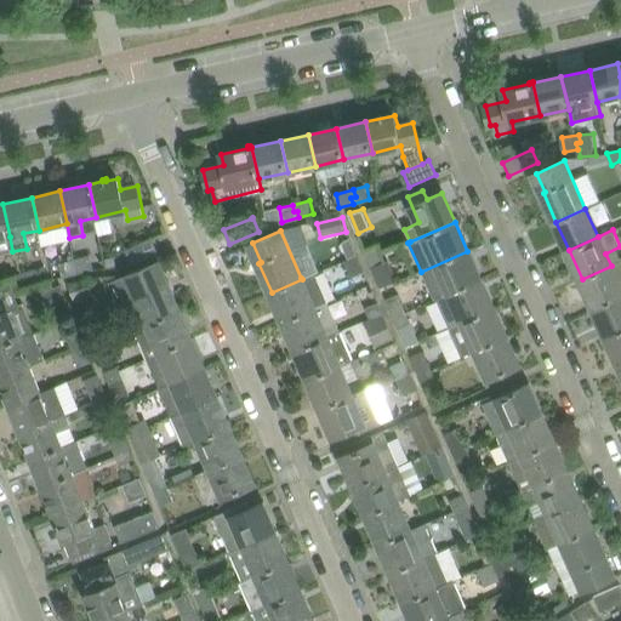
[(152,240),(126,251),(132,265),(158,254),(152,240)]
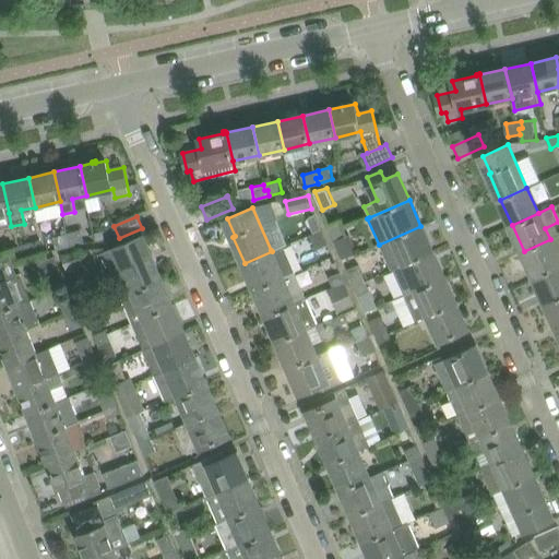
[(342,221),(330,226),(336,240),(348,235),(342,221)]
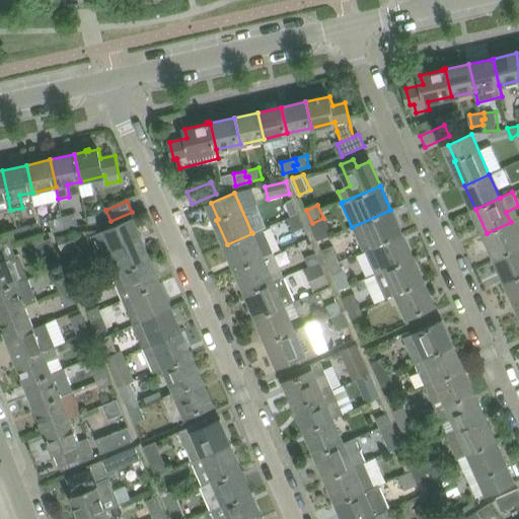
[(401,233),(390,210),(352,227),(362,249),(364,248),(364,250),(401,233)]
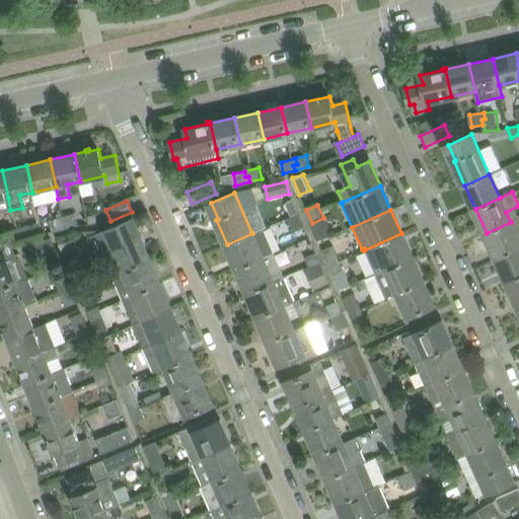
[(300,213),(290,217),(295,230),(306,226),(300,213)]
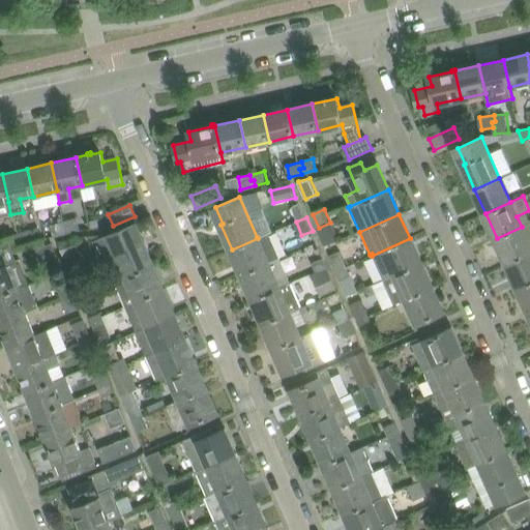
[(79,231),(76,218),(62,222),(64,228),(67,228),(68,233),(79,231)]
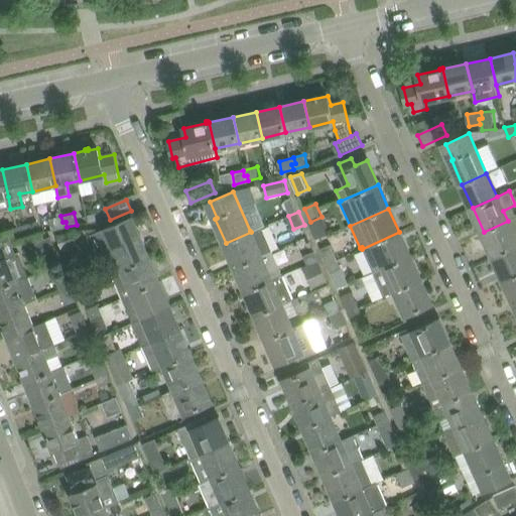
[(62,222),(60,216),(48,219),(51,231),(67,227),(66,222),(62,222)]
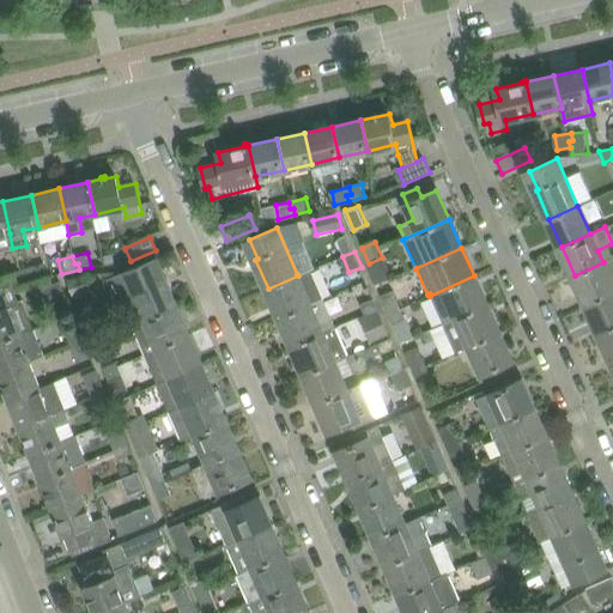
[(612,258),(604,262),(575,275),(588,304),(612,292),(612,258)]
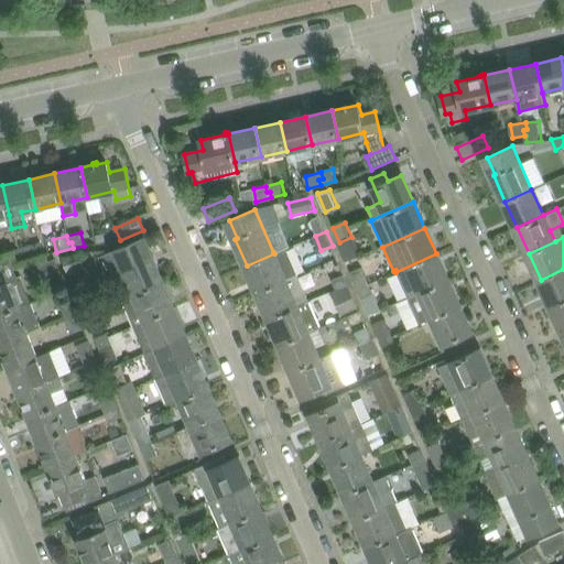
[(162,282),(143,238),(99,258),(107,275),(115,272),(126,299),(162,282)]
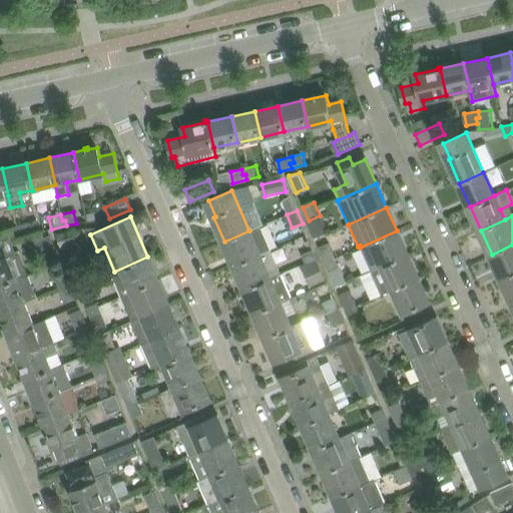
[(38,220),(24,223),(26,229),(28,229),(29,234),(40,231),(38,220)]
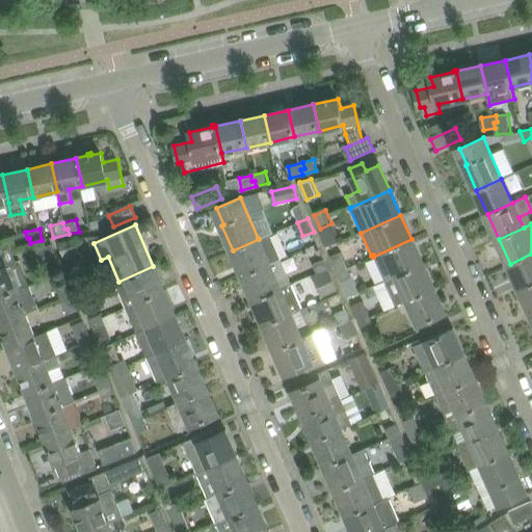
[(27,238),(25,232),(12,235),(16,247),(30,243),(29,238),(27,238)]
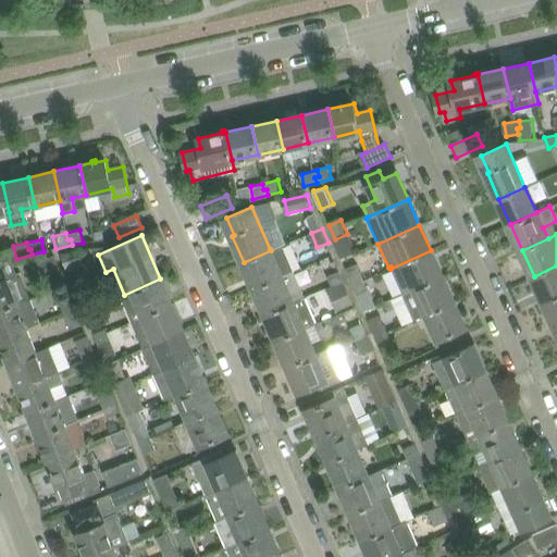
[(282,245),(270,249),(271,250),(244,262),(255,288),(294,271),(282,245)]
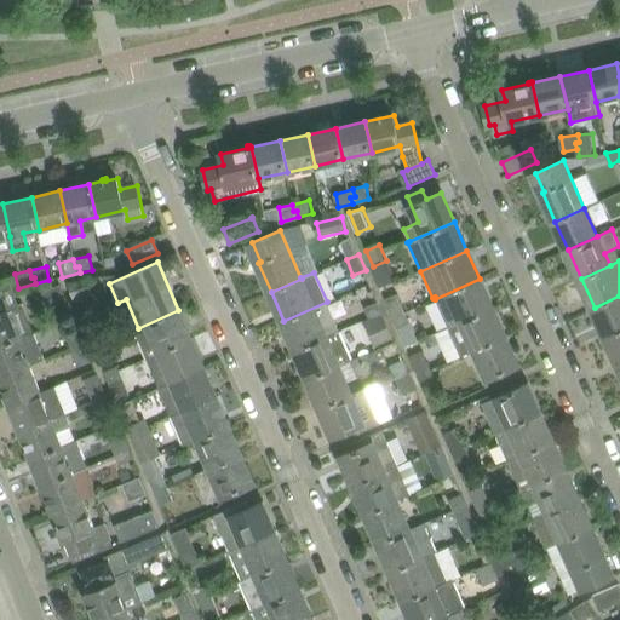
[(68,282),(76,302),(95,293),(86,275),(68,282)]
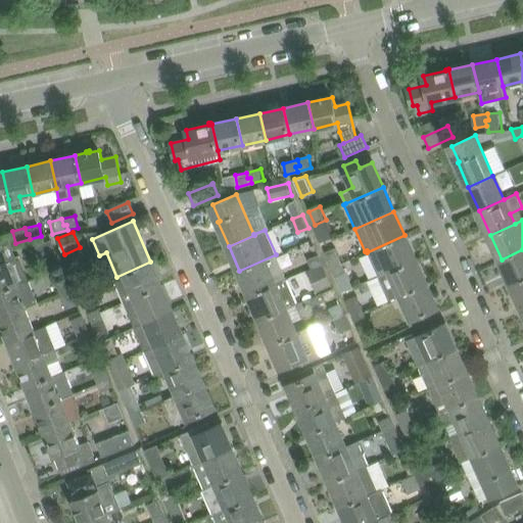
[(416,259),(405,235),(367,252),(378,276),(378,275),(389,270),(390,271),(416,259)]
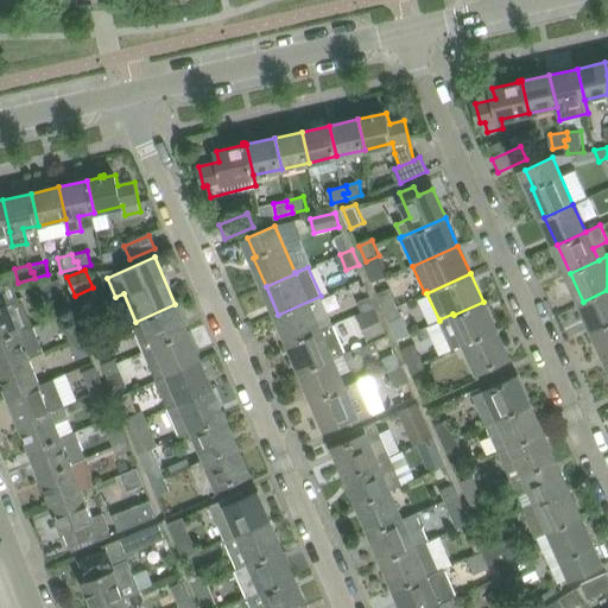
[(59,277),(39,286),(45,298),(64,290),(59,277)]
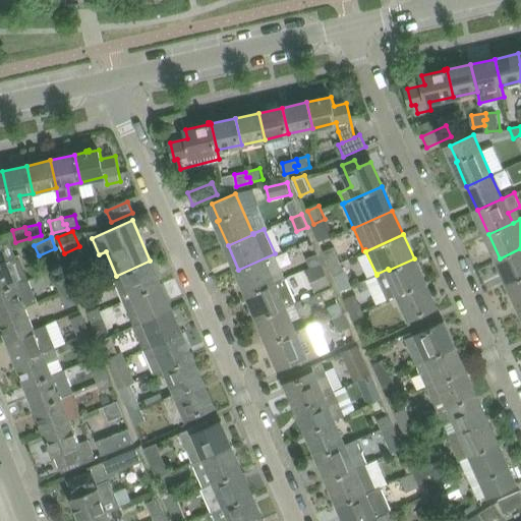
[(9,240),(0,243),(0,289),(16,283),(7,261),(15,257),(9,240)]
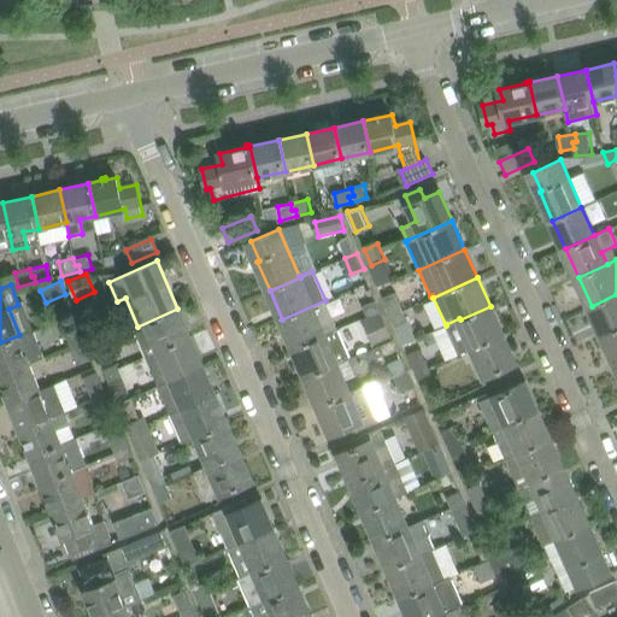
[(398,292),(385,297),(392,312),(398,310),(397,307),(404,304),(398,292)]
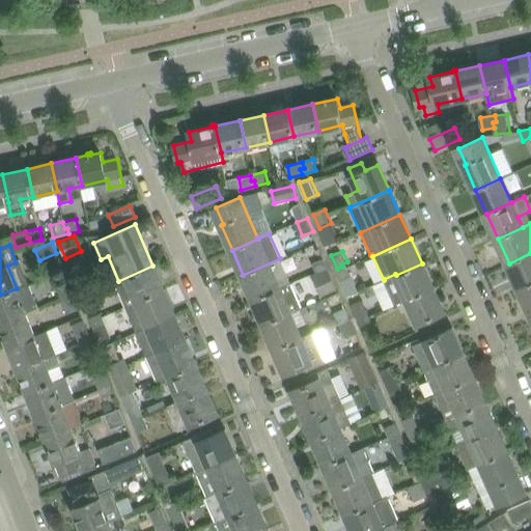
[(530,253),(509,263),(520,287),(530,282),(530,253)]
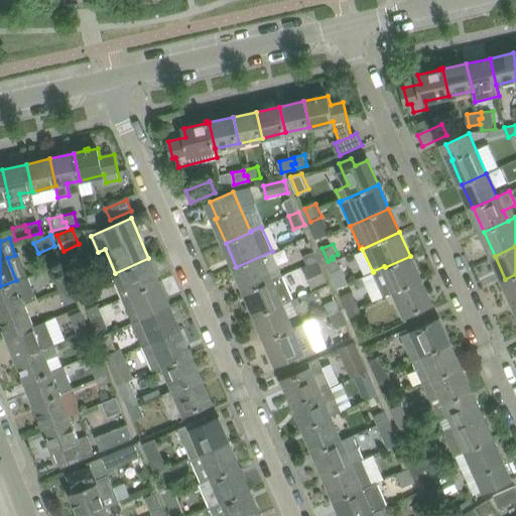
[(246,291),(282,275),(272,251),(236,267),(246,291)]
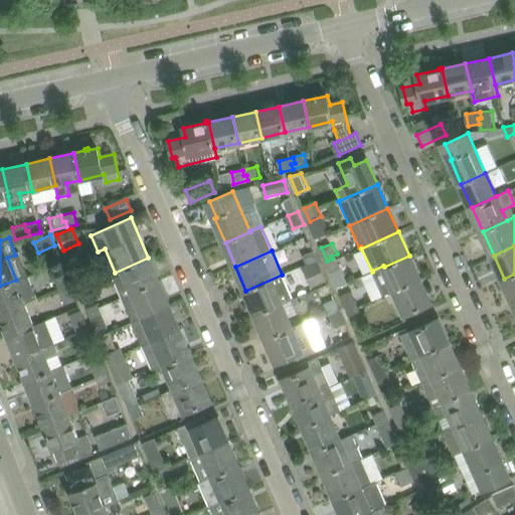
[(305,254),(308,264),(310,269),(316,267),(315,264),(320,262),(315,250),(305,254)]
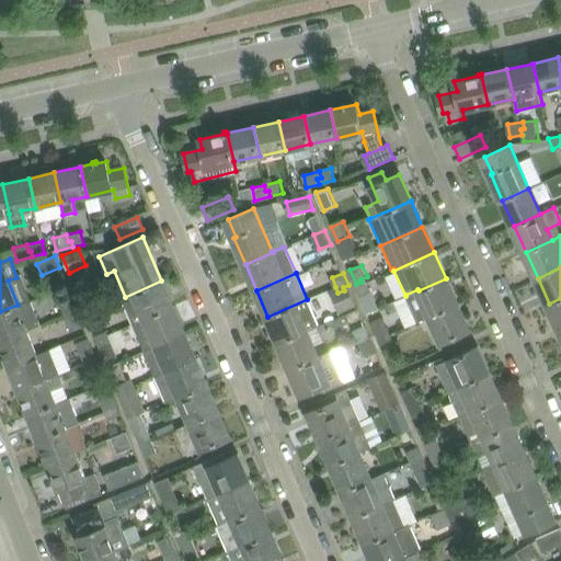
[(374,292),(367,276),(361,279),(362,282),(356,284),(362,296),(374,292)]
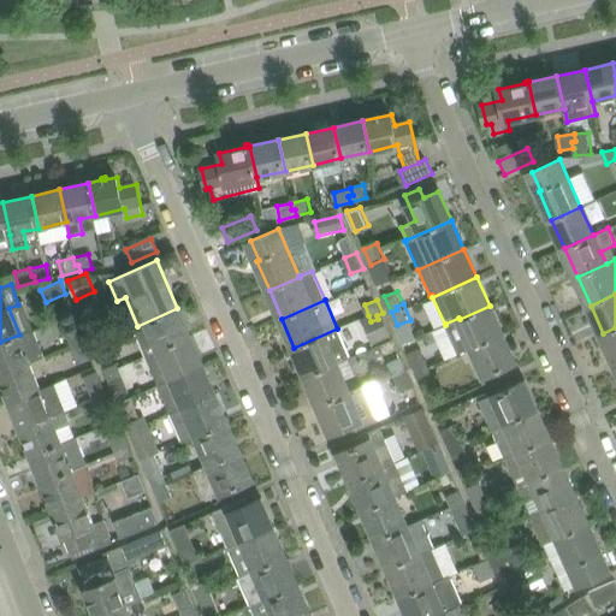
[(502,335),(490,306),(460,319),(458,318),(445,324),(458,353),(472,347),(472,348),(502,335)]
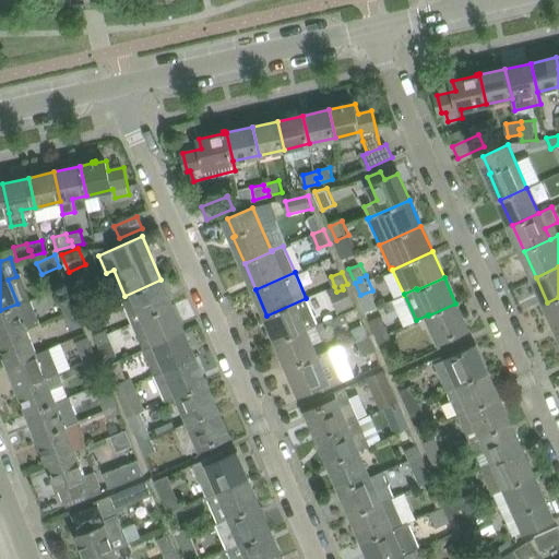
[(171,306),(161,280),(125,296),(120,297),(131,322),(145,317),(146,317),(171,306)]
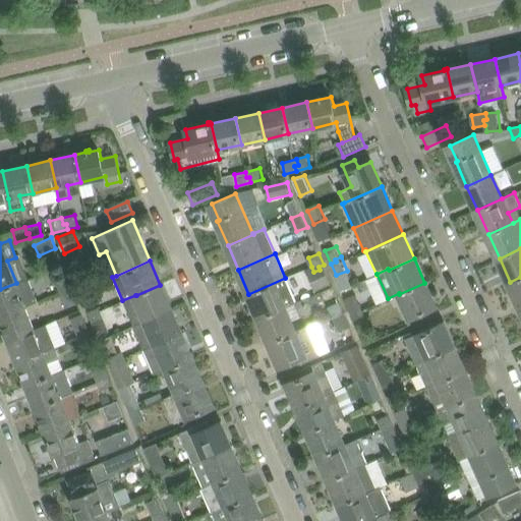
[(332,283),(330,278),(324,265),(319,267),(320,270),(313,272),(311,267),(306,270),(315,290),(332,283)]
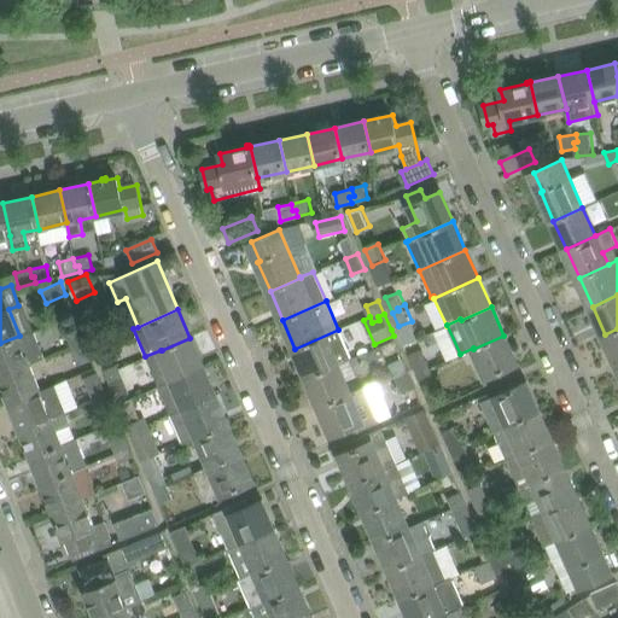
[(339,328),(338,330),(295,349),(307,378),(338,365),(337,363),(351,356),(339,328)]
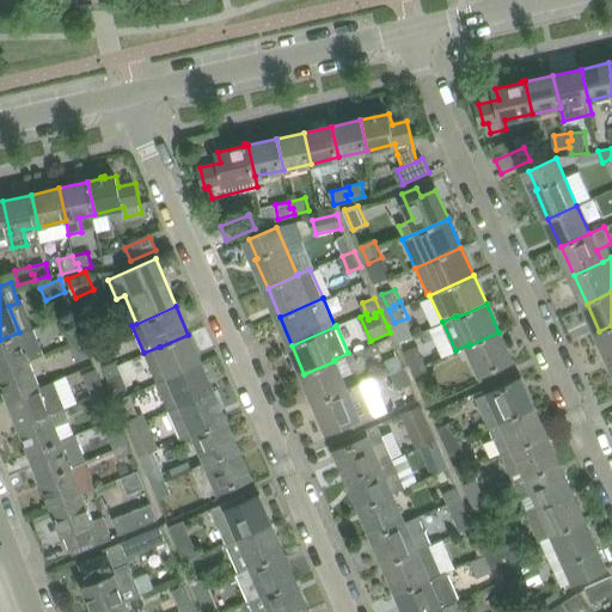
[(611,325),(599,331),(611,360),(611,325)]
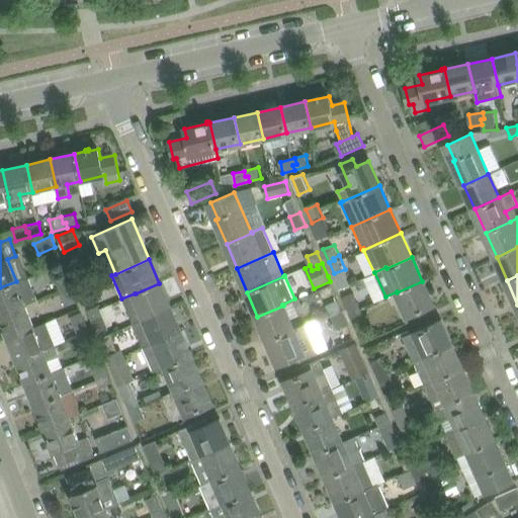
[(37,299),(28,277),(16,281),(0,287),(0,314),(0,315),(25,305),(37,299)]
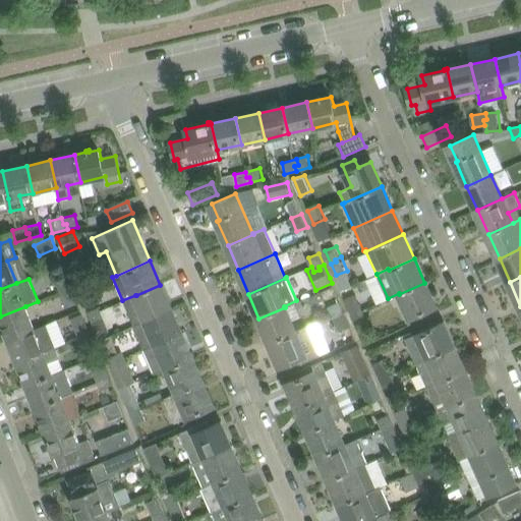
[(67,279),(56,284),(62,297),(67,295),(66,292),(72,290),(67,279)]
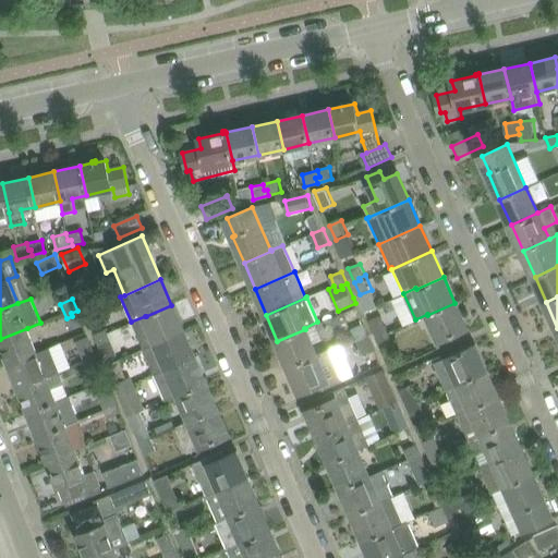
[(466,329),(455,303),(427,315),(439,341),(466,329)]
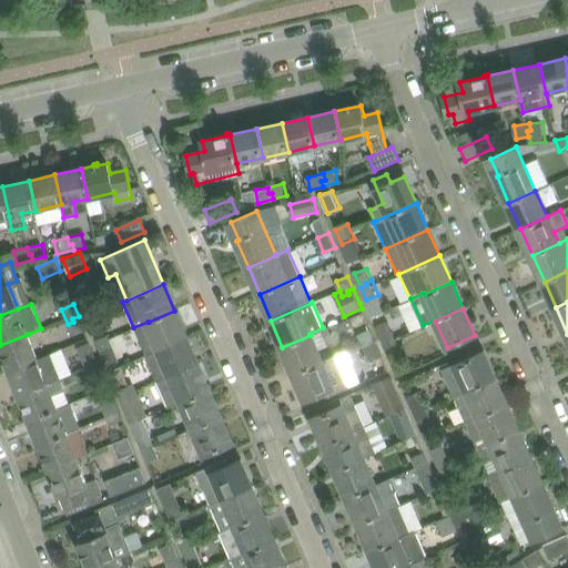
[(186,337),(174,311),(149,322),(148,322),(133,327),(145,354),(159,348),(160,350),(186,337)]
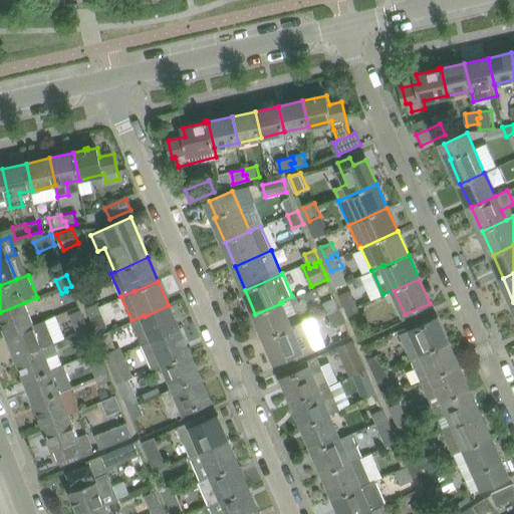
[(76,299),(71,286),(65,288),(66,291),(61,293),(65,304),(76,299)]
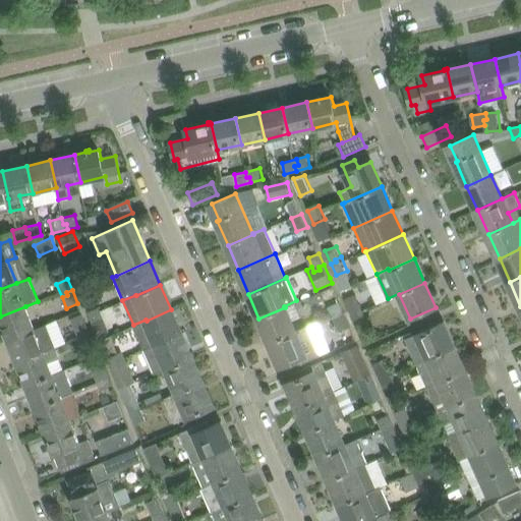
[(357,294),(346,299),(351,312),(357,309),(356,307),(361,305),(357,294)]
